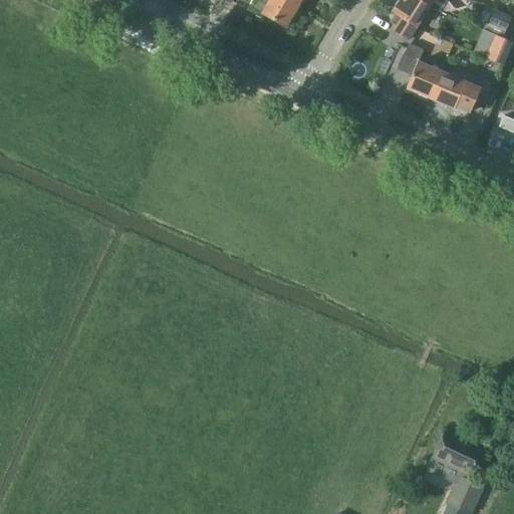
[(299,3),(293,0),(252,0),(246,10),(260,17),(263,12),(285,26),(299,3)]
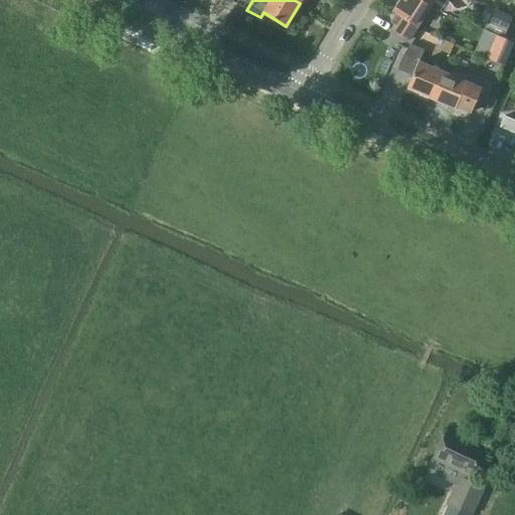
[(431,5),(421,0),(399,0),(386,20),(391,23),(389,28),(405,38),(414,25),(416,26),(431,5)]
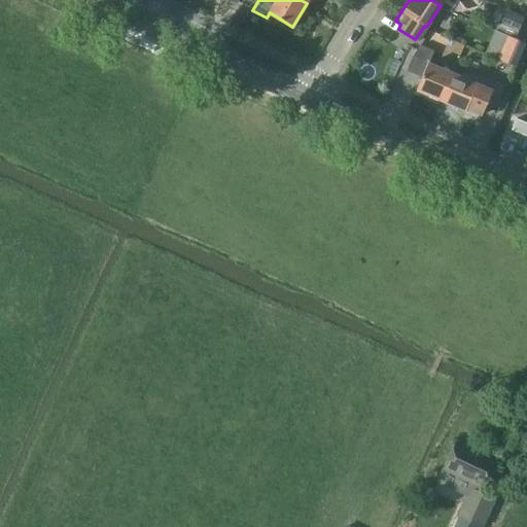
[(495,31),(513,39),(517,29),(497,21),(493,30),(495,31)]
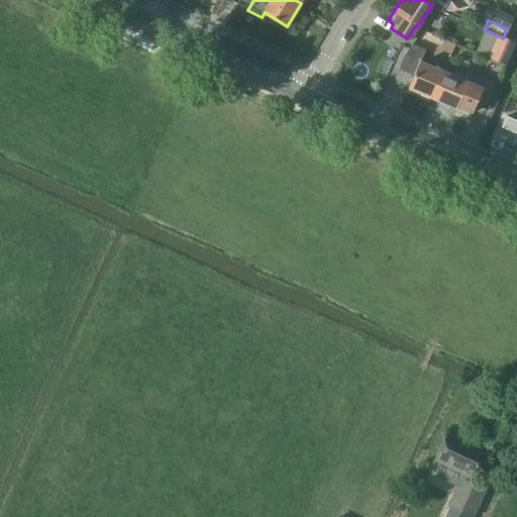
[(486,30),(477,54),(505,66),(515,42),(503,38),(486,30)]
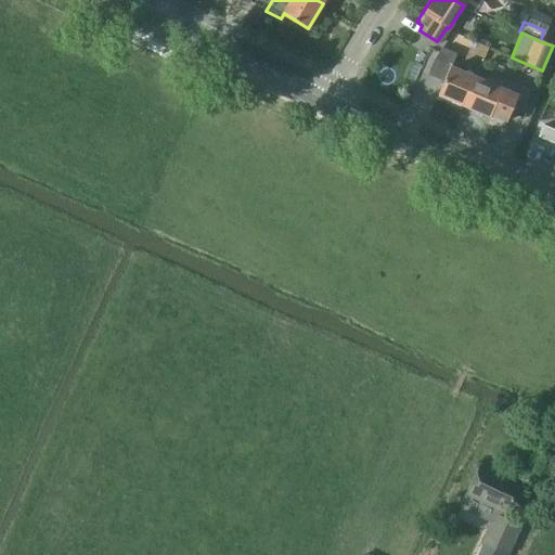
[(464,106),(475,78),(450,67),(456,53),(442,47),(434,57),(427,74),(443,81),(438,94),(464,106)]
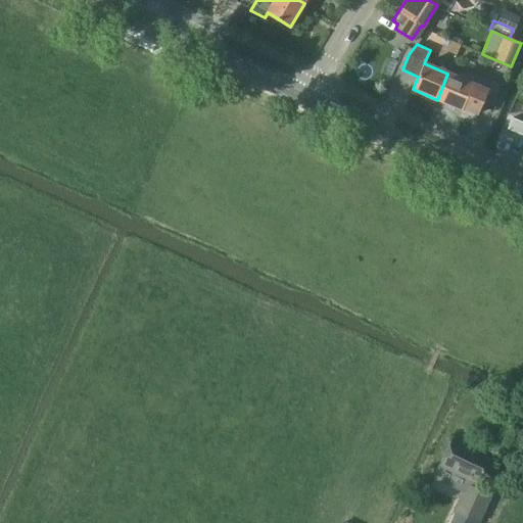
[(447,74),(437,100),(461,110),(462,108),(477,114),(487,90),(447,74)]
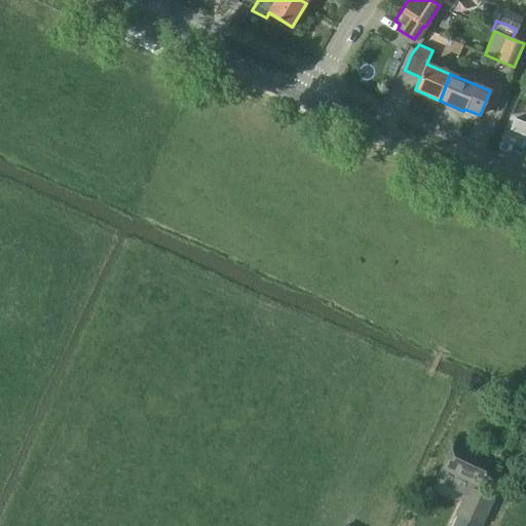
[(443,468),(439,478),(441,482),(466,494),(457,515),(459,516),(454,525),(478,525),(479,525),(481,525),(494,498),(479,491),(481,486),(484,487),(496,459),(456,441),(443,468)]
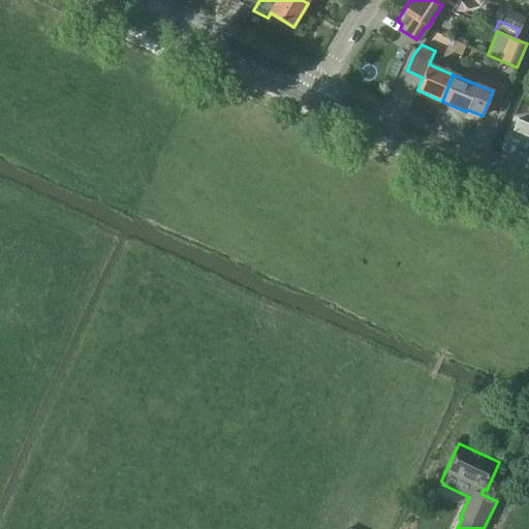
All buildings are outlined.
